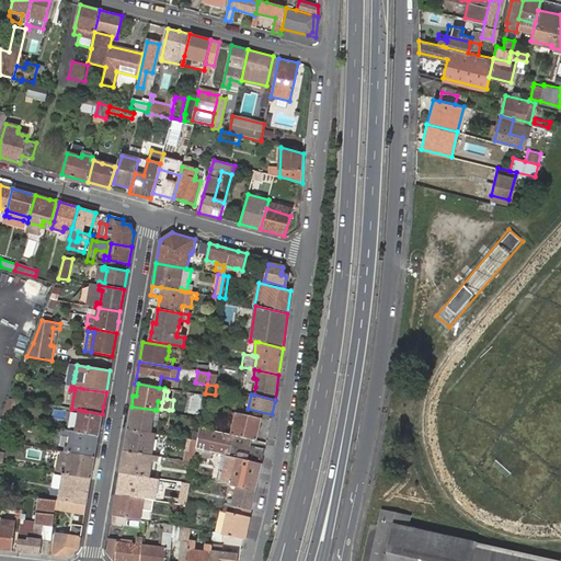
[(6,399),(2,418),(10,419),(13,400),(6,399)]
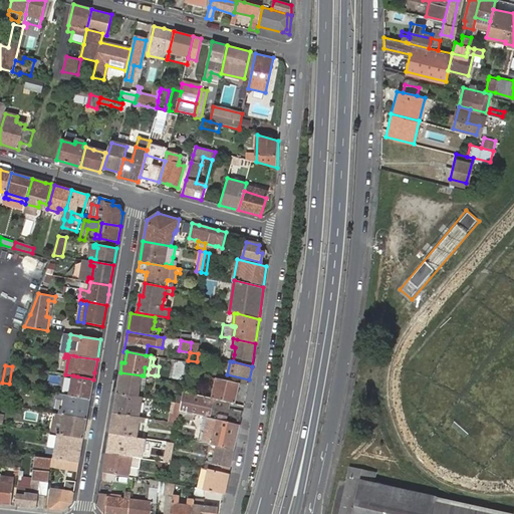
[(120,372),(116,394),(138,398),(141,382),(141,378),(142,375),(120,372)]
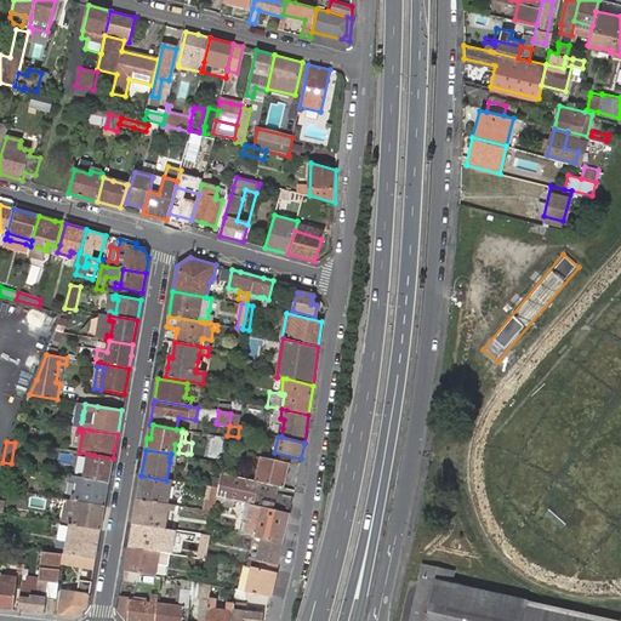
[(93,455),(89,454),(85,478),(109,483),(113,459),(93,455)]
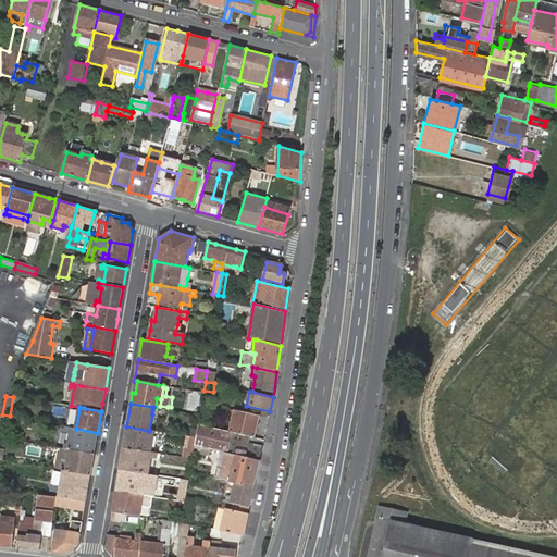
[(224,428),(224,430),(230,431),(233,432),(250,436),(254,437),(256,428),(252,426),(256,415),(235,409),(233,416),(231,425),(231,428),(226,426),(224,428)]
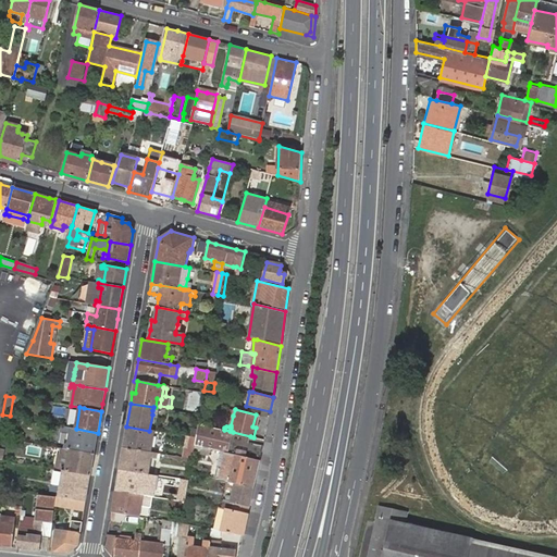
[(236,456),(260,460),(263,446),(265,440),(254,437),(250,436),(233,432),(230,431),(224,430),(198,424),(198,428),(196,438),(194,447),(210,450),(225,454),(229,454),(236,456)]
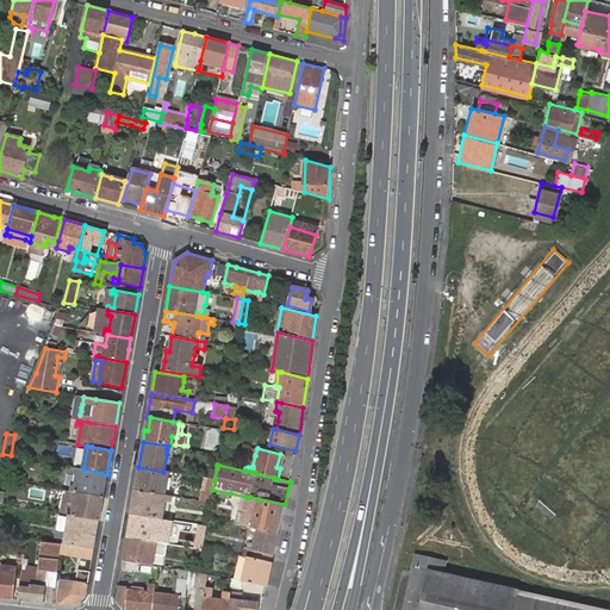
[(78,468),(67,467),(66,472),(76,474),(80,474),(78,487),(74,487),(72,487),(70,491),(103,497),(107,474),(83,470),(78,468)]
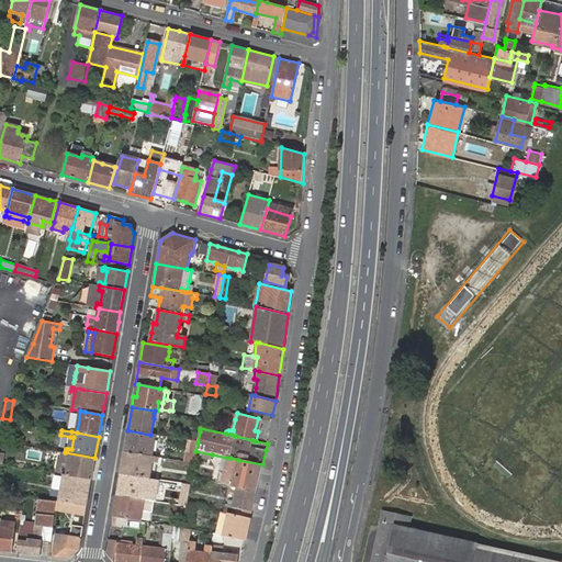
[(127,430),(124,452),(152,457),(152,451),(155,451),(156,451),(158,441),(154,441),(155,435),(150,435),(127,430)]
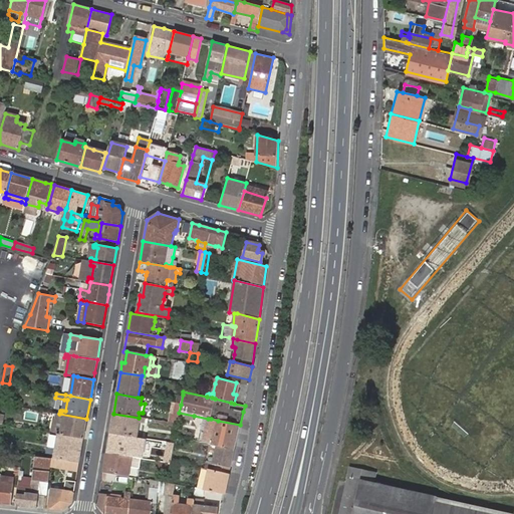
[(194,416),(179,413),(179,418),(193,422),(194,416)]
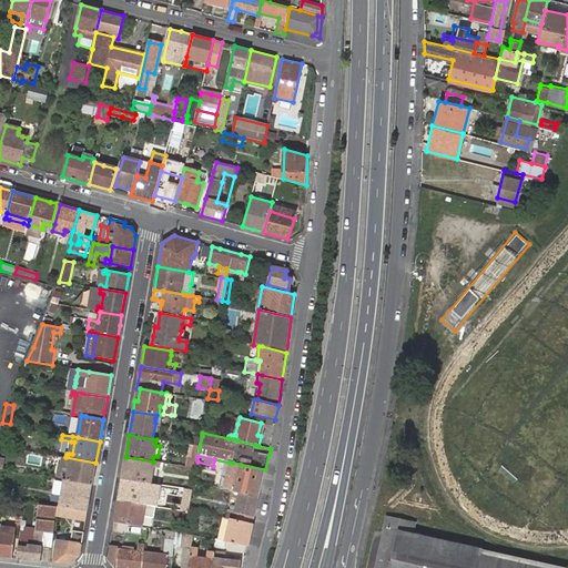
[(92,485),(95,463),(66,457),(63,457),(62,465),(60,465),(57,479),(64,480),(92,485)]
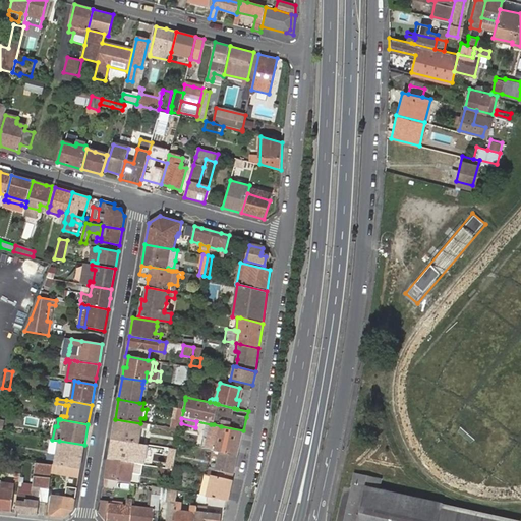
[(115,419),(111,440),(123,442),(130,443),(137,444),(140,427),(146,428),(150,428),(150,425),(149,425),(147,424),(140,423),(115,419)]
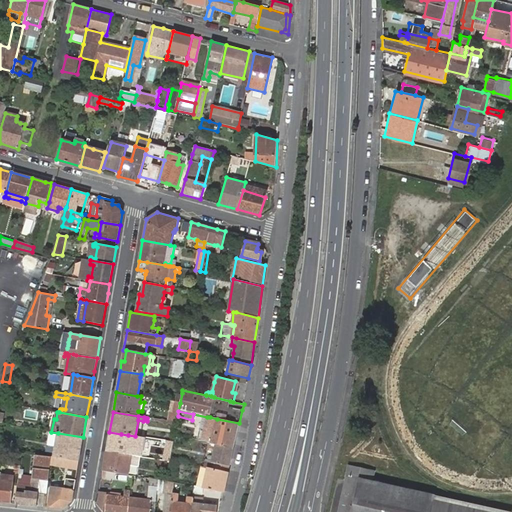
[(201,431),(199,441),(210,443),(211,443),(216,444),(233,448),(239,423),(217,419),(210,417),(207,417),(204,432),(201,431)]
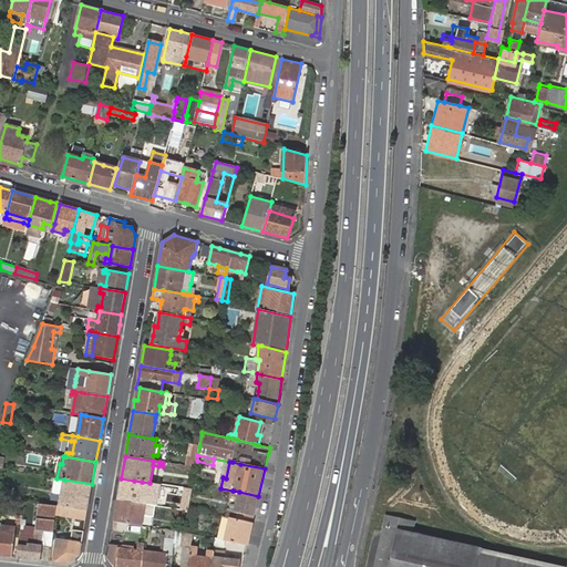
[(92,484),(64,480),(57,478),(54,492),(53,494),(59,495),(62,495),(61,503),(60,506),(70,507),(88,511),(92,484)]
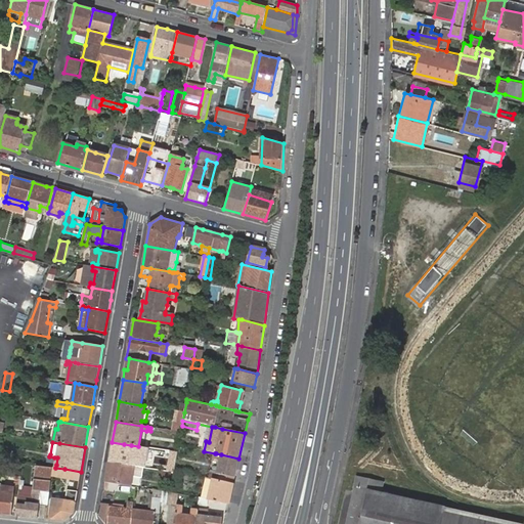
[(111,450),(108,462),(121,464),(127,465),(138,467),(143,468),(144,468),(147,448),(138,446),(131,445),(129,453),(123,452),(124,444),(112,442),(111,450)]
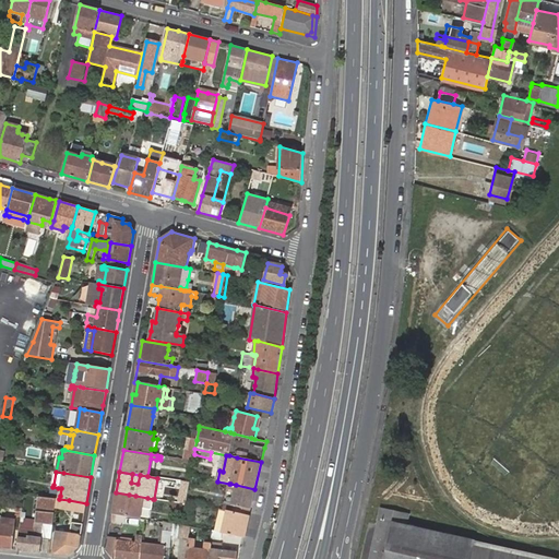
[(229,484),(225,502),(232,503),(236,485),(230,484),(229,484)]
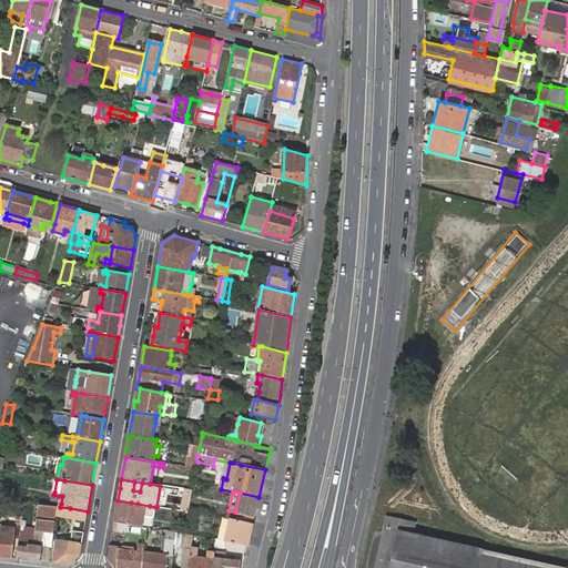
[(229,510),(227,518),(231,519),(253,524),(254,517),(259,497),(240,493),(235,511),(229,510)]
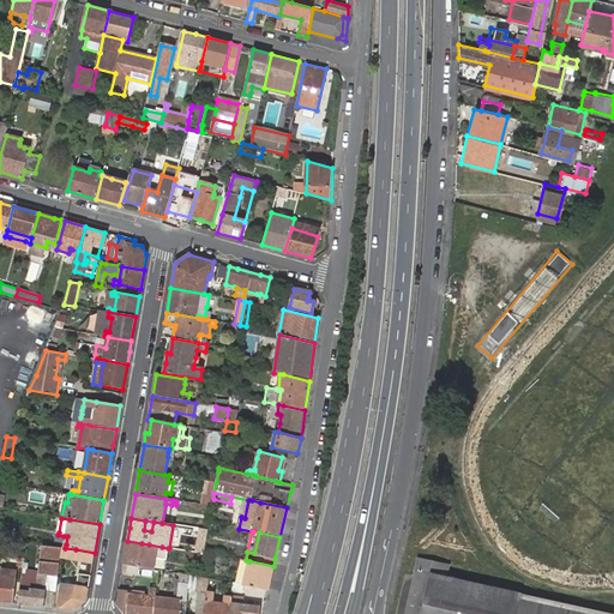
[(142,543),(127,541),(122,565),(152,570),(155,558),(166,560),(168,548),(162,547),(149,545),(142,543)]
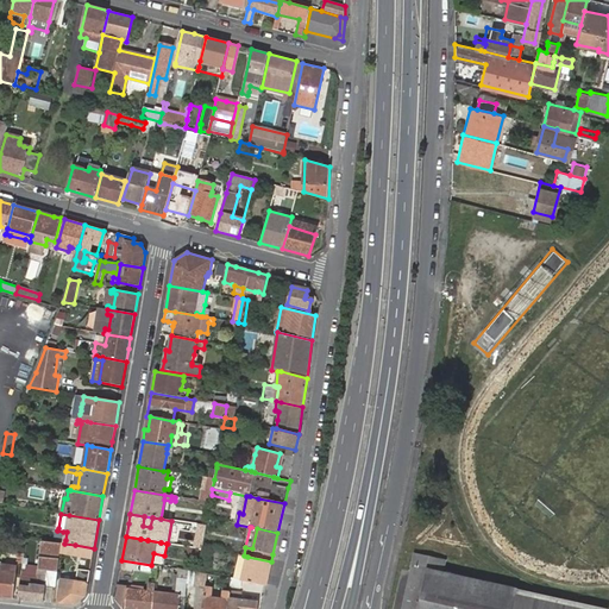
[(48,569),(45,586),(56,588),(60,552),(61,542),(42,539),(38,567),(48,569)]
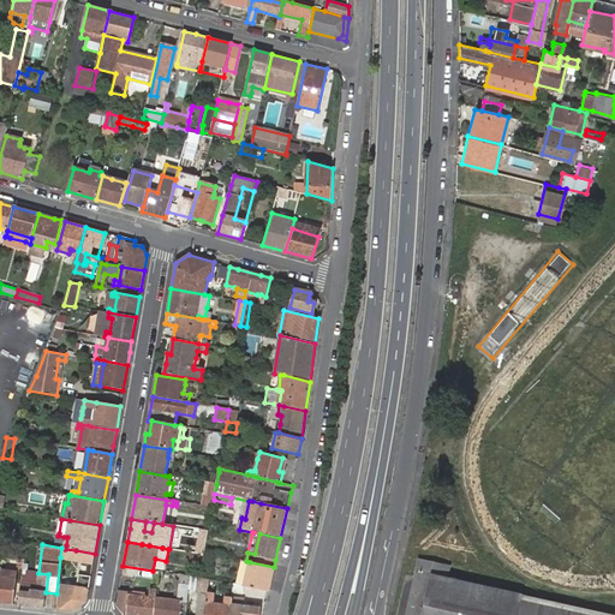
[(93,563),(95,554),(76,550),(65,549),(61,548),(60,557),(73,560),(93,563)]
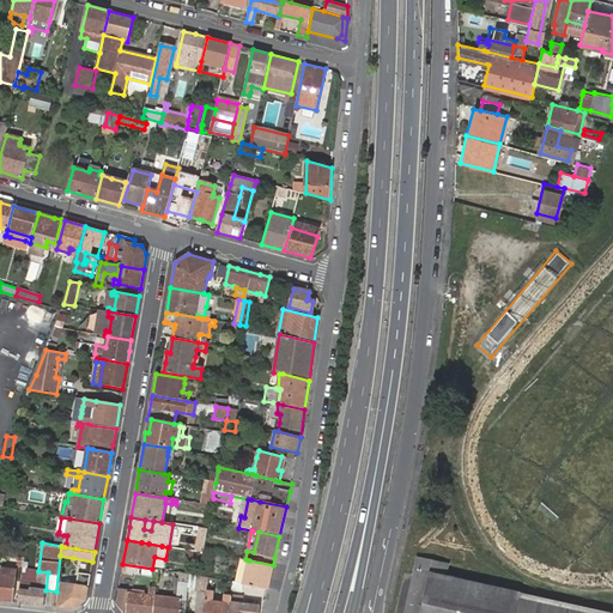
[(246,559),(241,559),(235,583),(243,584),(249,560),(246,559)]
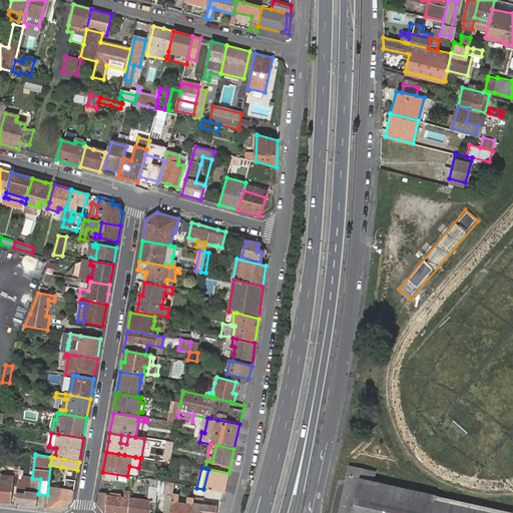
[(228,473),(208,469),(203,489),(204,489),(210,490),(223,493),(228,473)]
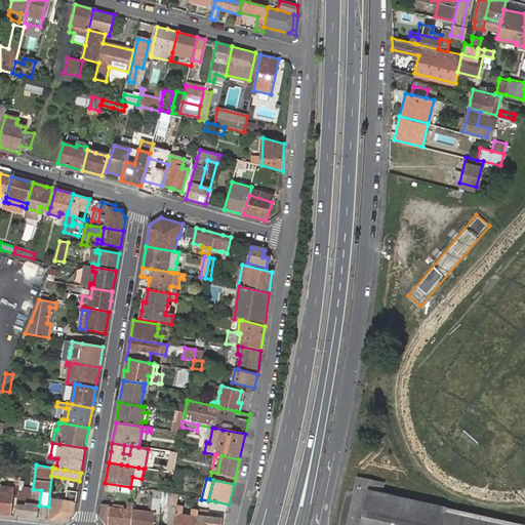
[(522,524),(523,518),(358,480),(347,524),(522,524)]
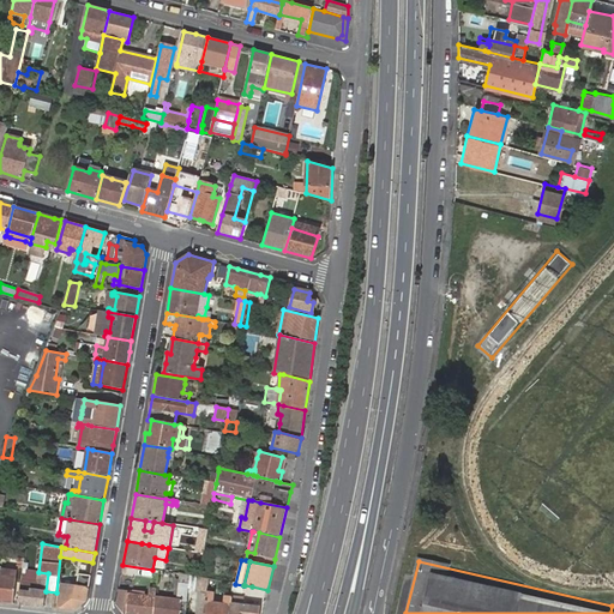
[(20,590),(18,603),(43,607),(46,591),(37,590),(31,590),(32,582),(25,581),(26,576),(28,564),(24,564),(22,576),(20,590)]
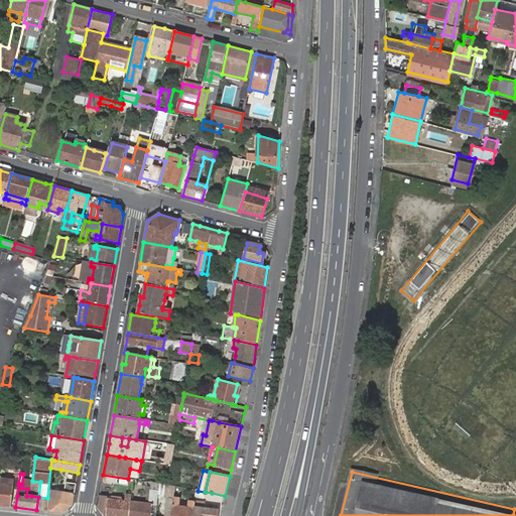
[(2,477),(0,476),(0,505),(11,507),(13,486),(0,485),(1,478),(2,478),(2,477)]
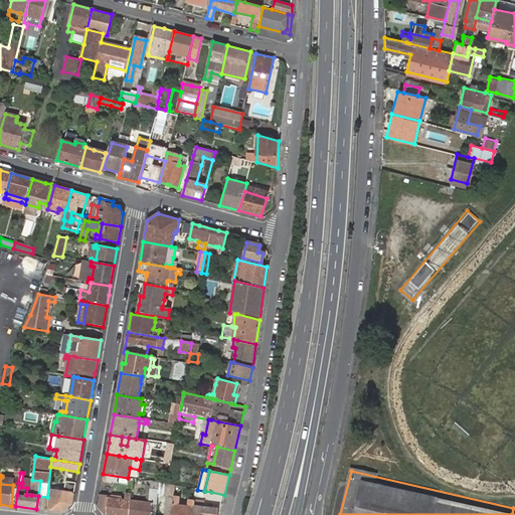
[(31,489),(27,488),(26,495),(31,495),(38,496),(40,481),(32,480),(31,489)]
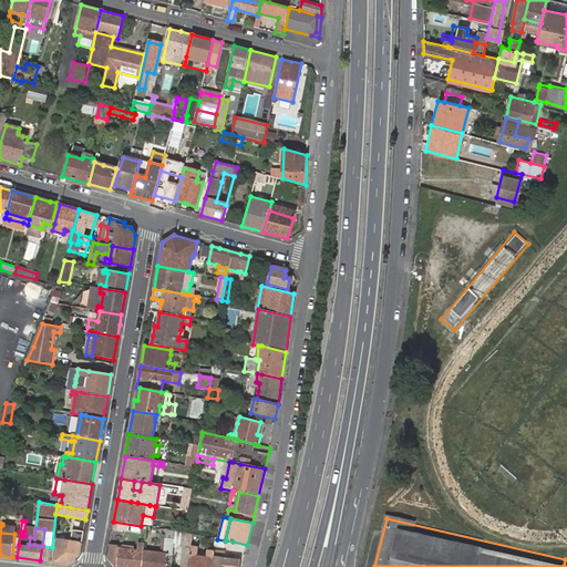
[(82,543),(84,532),(72,531),(70,542),(58,540),(53,562),(69,564),(80,555),(82,543)]
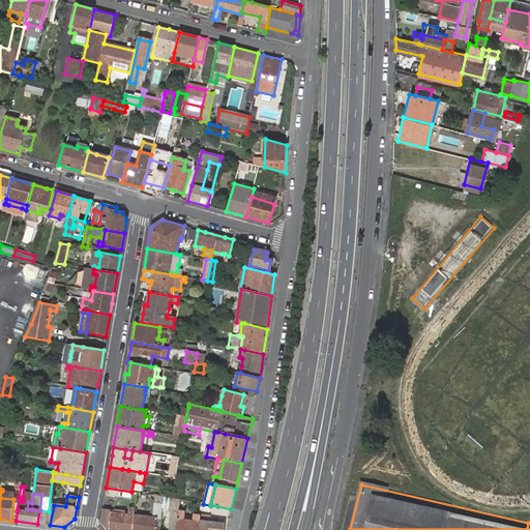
[(131,529),(155,529),(157,518),(160,519),(164,497),(155,496),(154,503),(151,503),(149,517),(134,516),(131,529)]
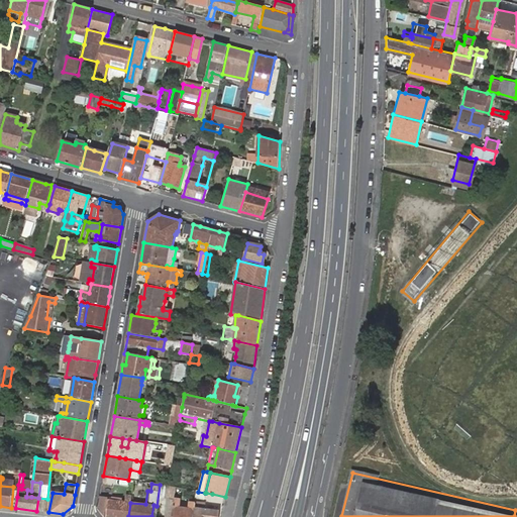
[(198,492),(197,491),(196,498),(205,499),(212,500),(212,494),(206,493),(205,493),(198,492)]
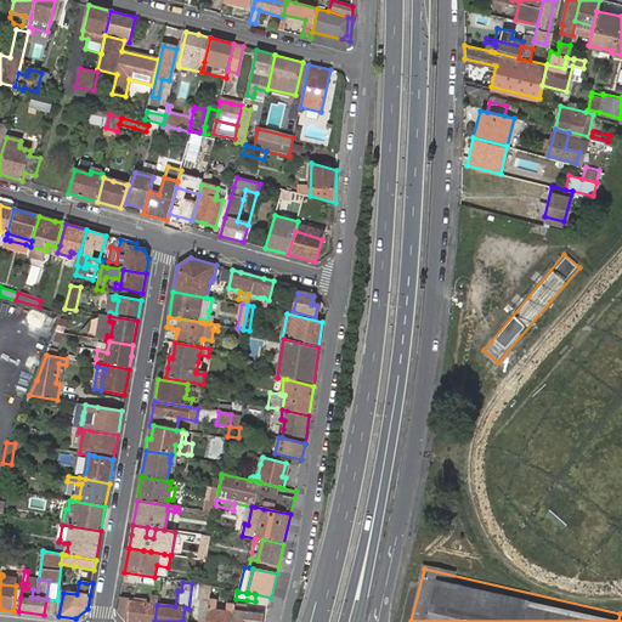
[(154,621),(157,605),(158,597),(152,597),(151,604),(146,603),(147,599),(135,598),(135,601),(130,601),(119,600),(118,612),(124,621),(154,621)]
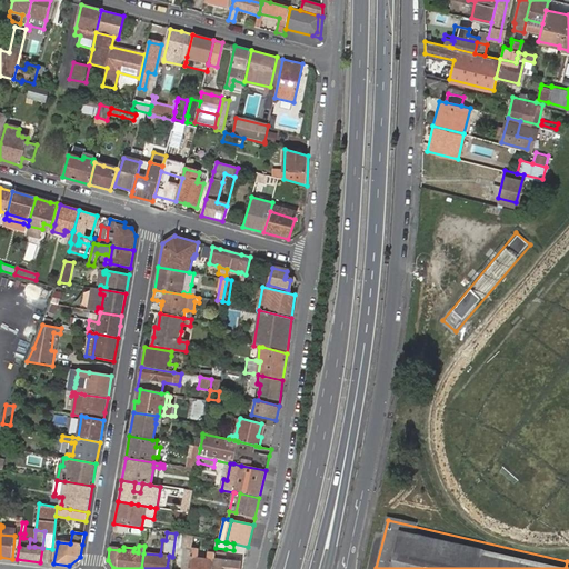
[(212,568),(213,560),(215,553),(209,553),(208,560),(199,559),(197,559),(198,550),(191,549),(175,546),(171,568),(212,568)]
